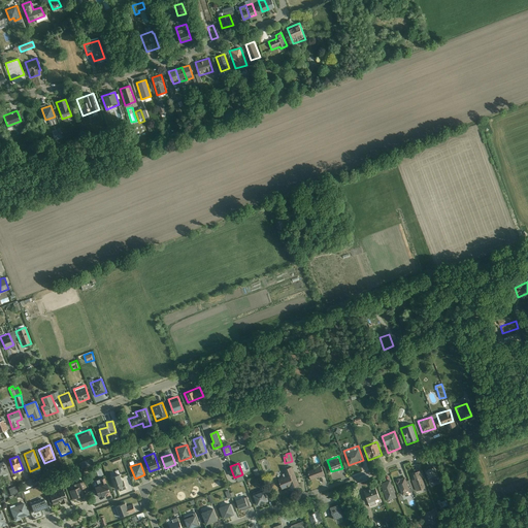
[(310,481),(325,475),(321,465),(307,470),(310,481)]
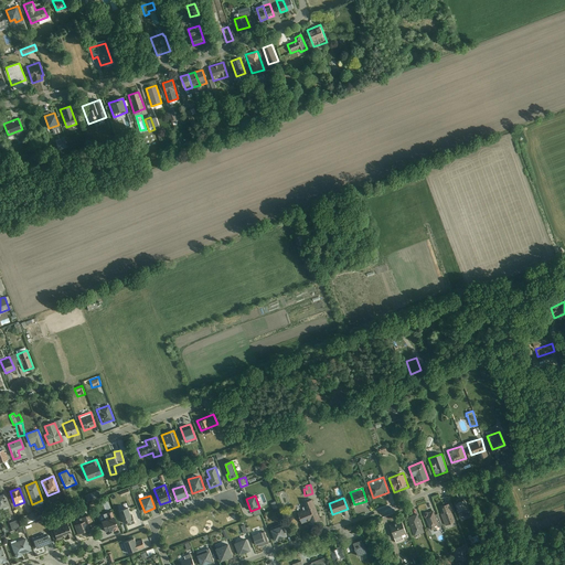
[(460,519),(470,514),(464,499),(454,503),(460,519)]
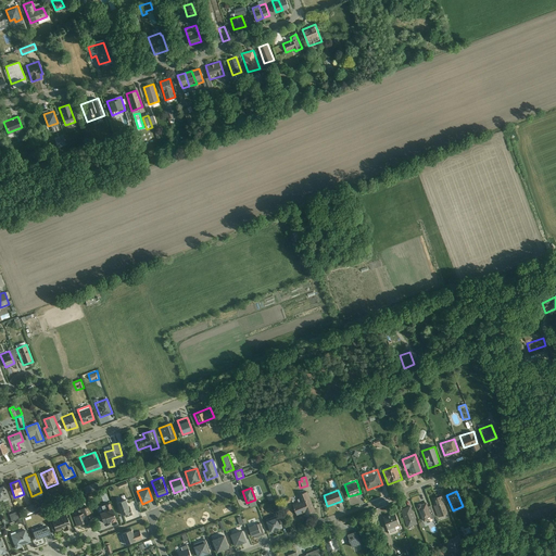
[(306,516),(316,513),(308,492),(297,496),(299,501),(292,503),(297,516),(305,513),(306,516)]
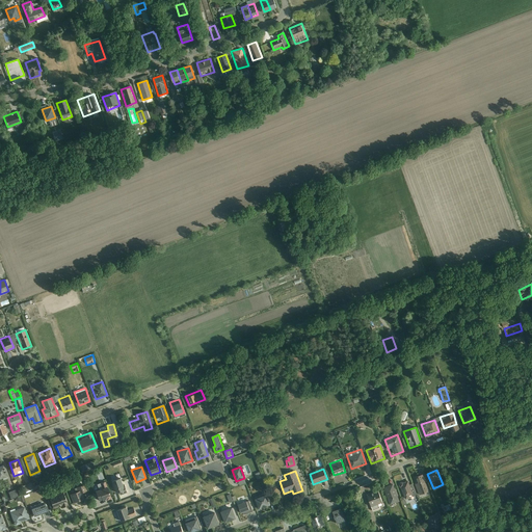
[(419,495),(428,491),(423,474),(414,477),(419,495)]
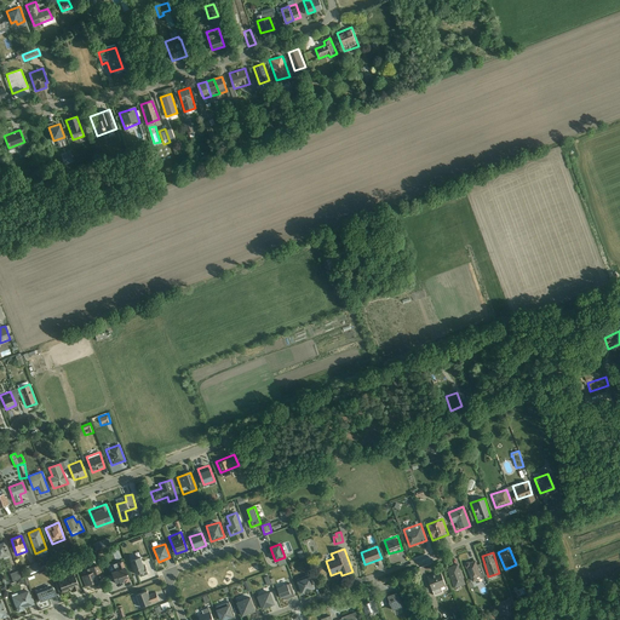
[(131,558),(136,577),(147,574),(142,556),(131,558)]
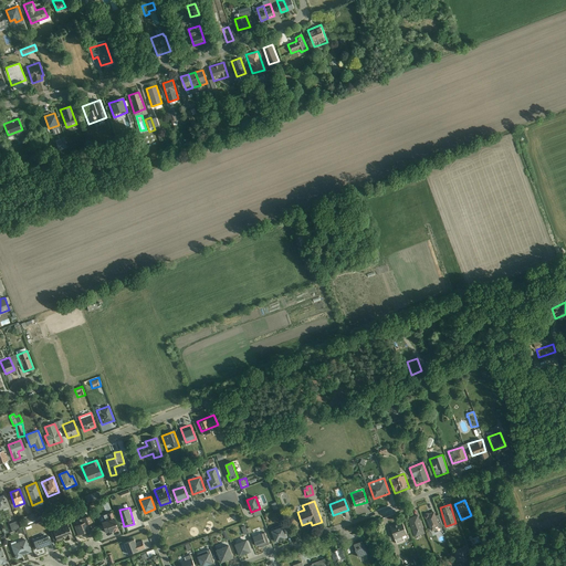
[(431,531),(441,527),(435,511),(426,514),(431,531)]
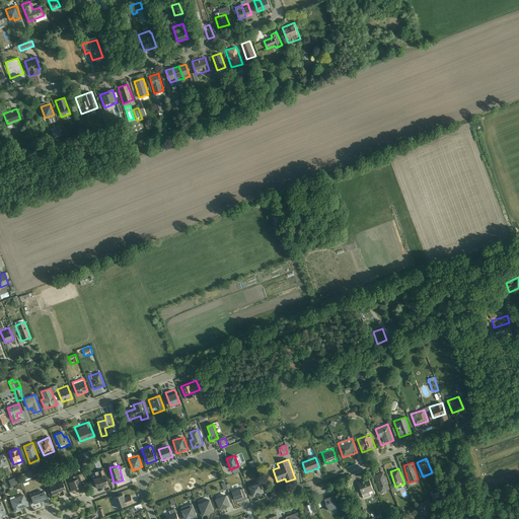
[(96,490),(107,486),(102,470),(90,474),(96,490)]
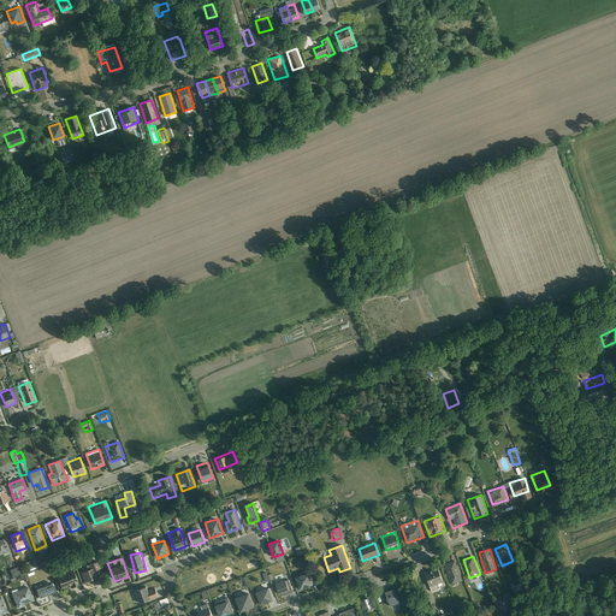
[(36,560),(27,562),(29,572),(39,568),(36,560)]
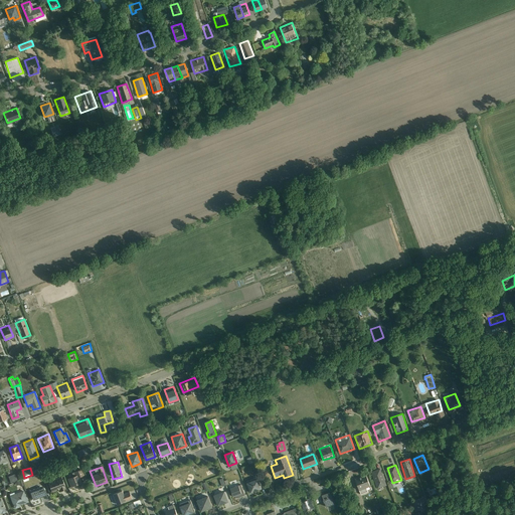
[(378,489),(386,485),(379,469),(371,473),(378,489)]
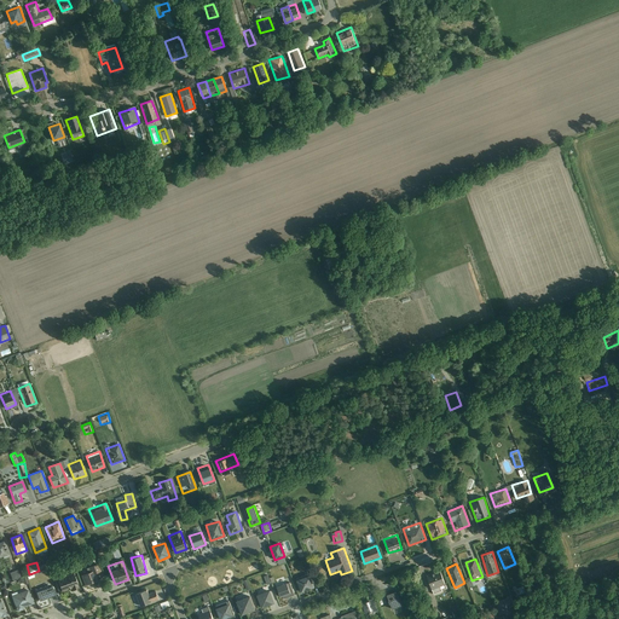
[(18,570),(10,572),(12,579),(21,578),(18,570)]
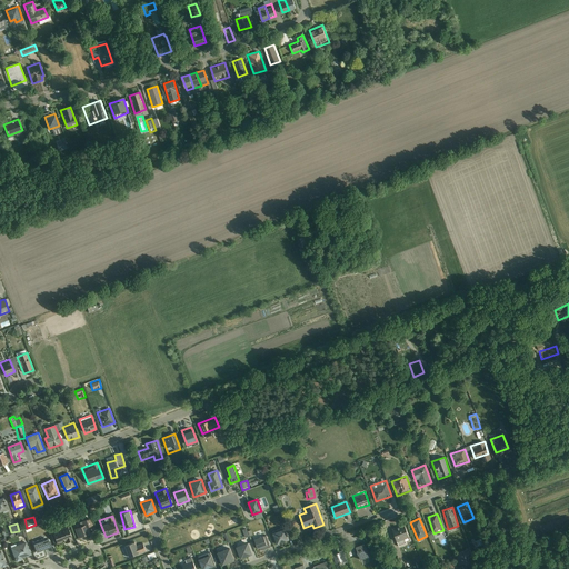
[(77,540),(90,535),(87,525),(73,530),(77,540)]
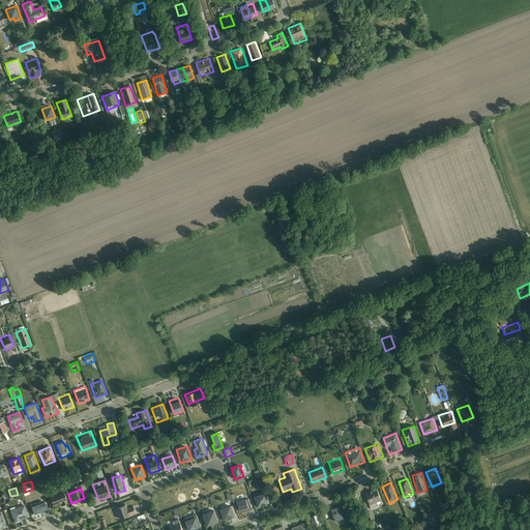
[(53,508),(67,503),(62,490),(49,495),(53,508)]
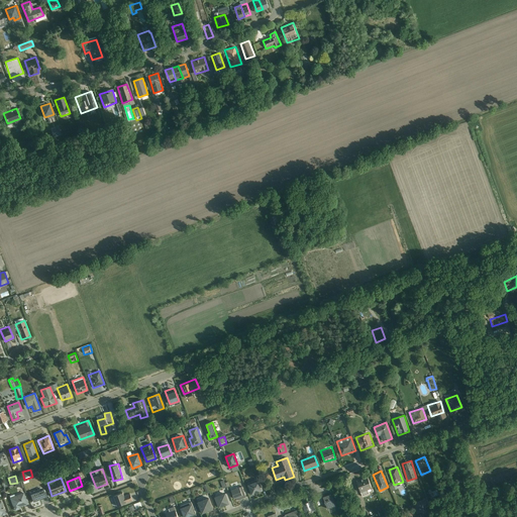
[(363,497),(374,494),(369,478),(357,481),(363,497)]
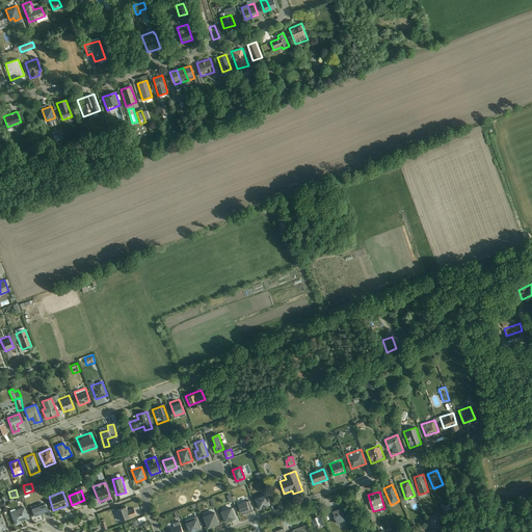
[(259,509),(270,506),(266,495),(256,498),(259,509)]
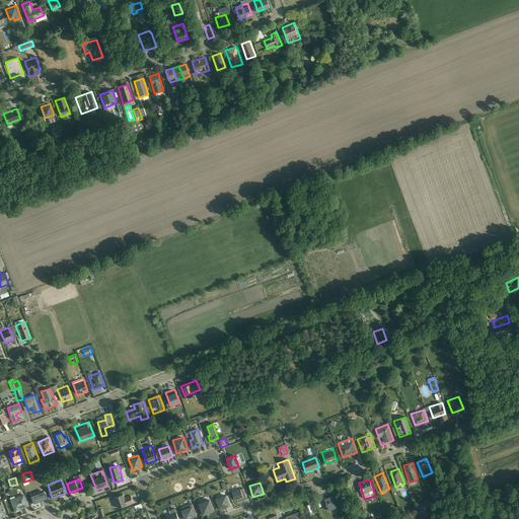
[(235,502),(244,499),(240,487),(231,490),(235,502)]
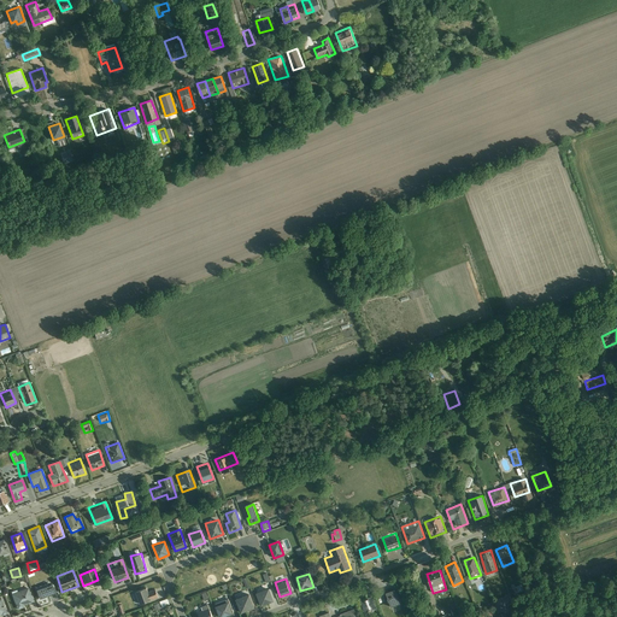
[(35,589),(39,599),(57,593),(53,583),(35,589)]
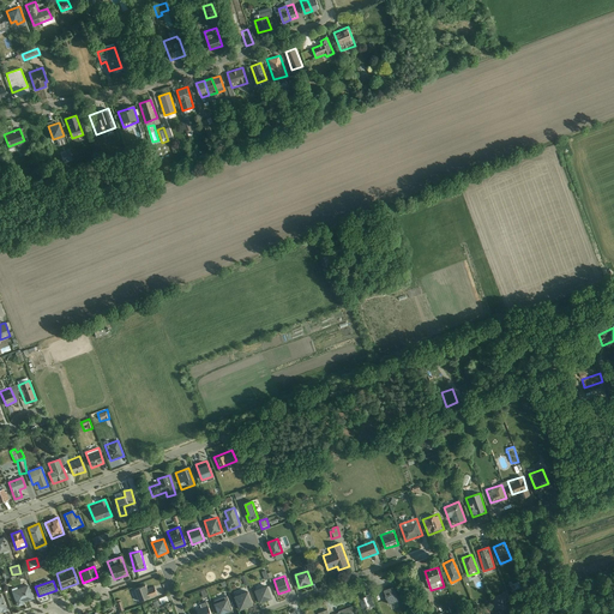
[(259,603),(272,600),(268,584),(254,588),(259,603)]
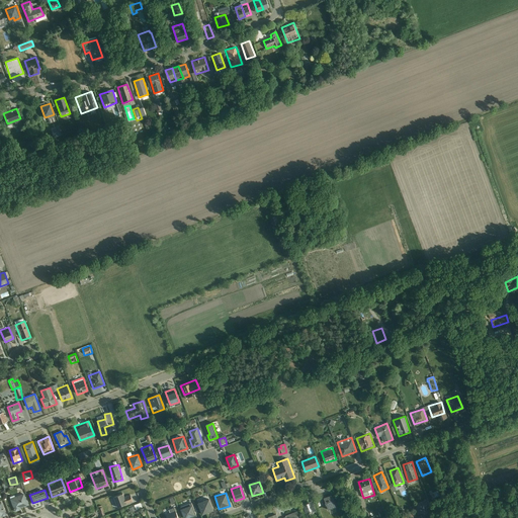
[(27,505),(24,494),(10,498),(14,512),(20,510),(19,508),(27,505)]
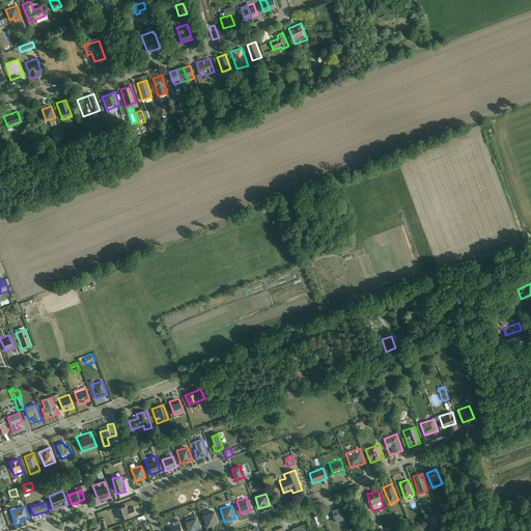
[(120,521),(136,515),(133,508),(128,510),(126,506),(116,509),(120,521)]
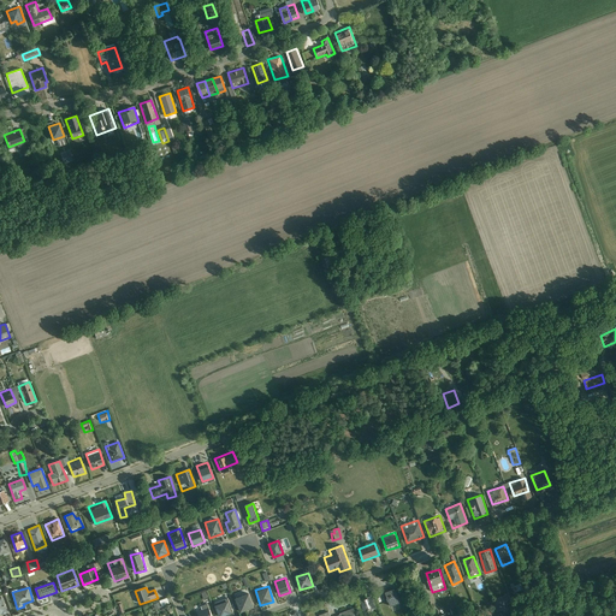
[(241,611),(254,606),(247,588),(234,594),(241,611)]
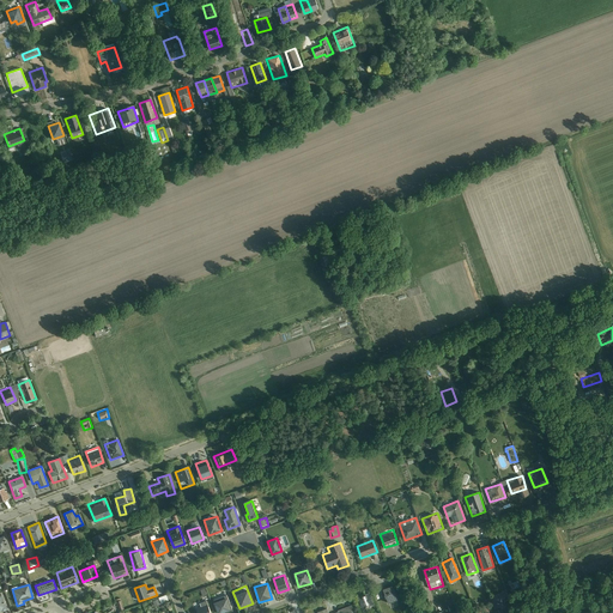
[(393,586),(382,588),(387,606),(398,602),(393,586)]
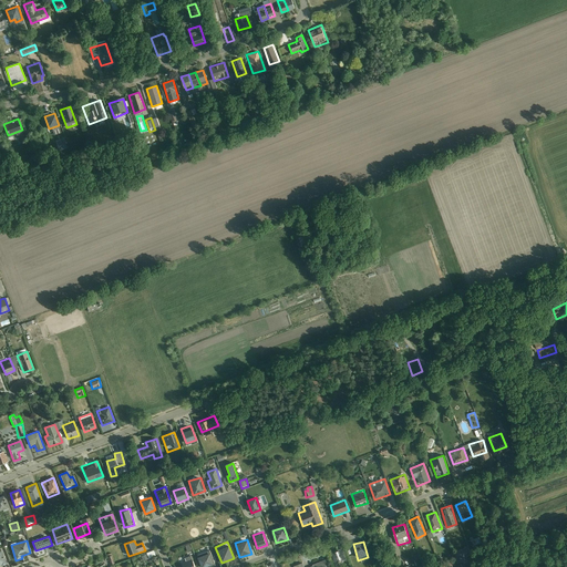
[(53,544),(38,549),(40,556),(55,552),(53,544)]
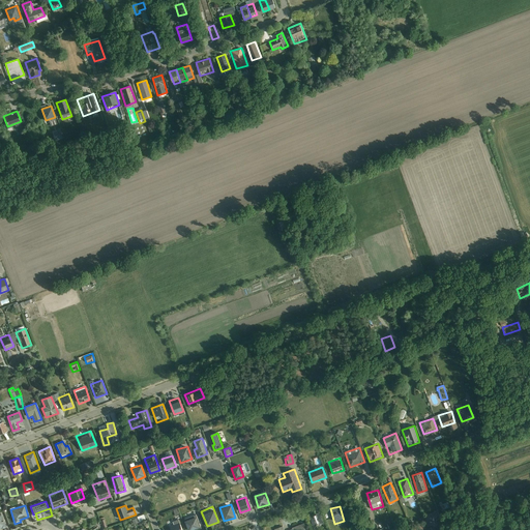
[(423,516),(428,527),(435,524),(433,519),(438,517),(436,511),(423,516)]
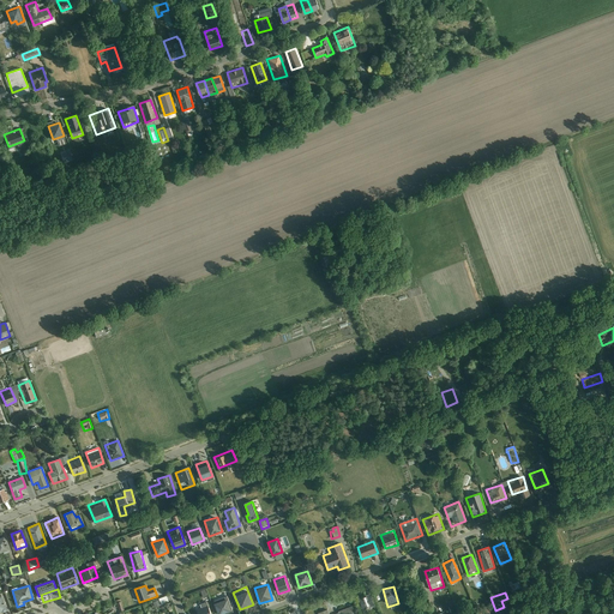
[(363,611),(375,606),(371,594),(359,597),(363,611)]
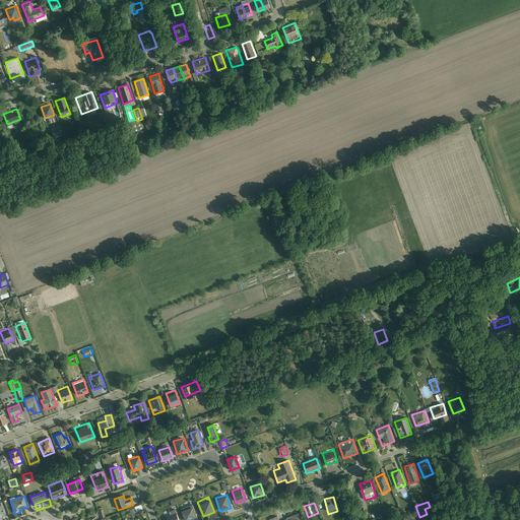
[(181,510),(184,519),(187,519),(196,516),(193,506),(181,510)]
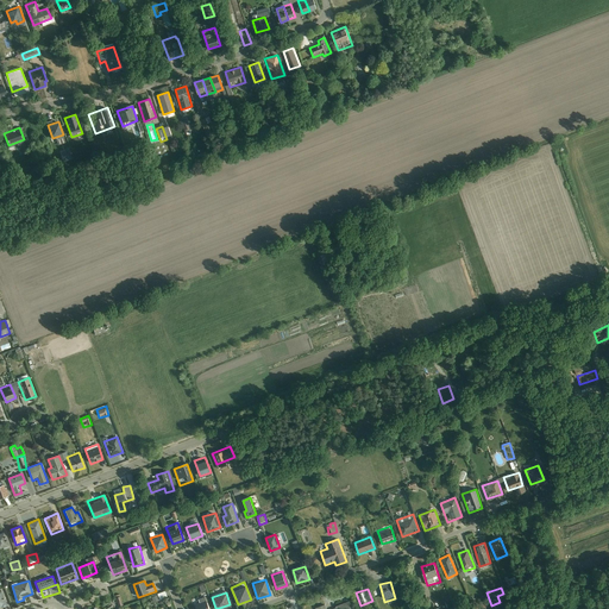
[(198,608),(208,608),(205,598),(195,602),(198,608)]
